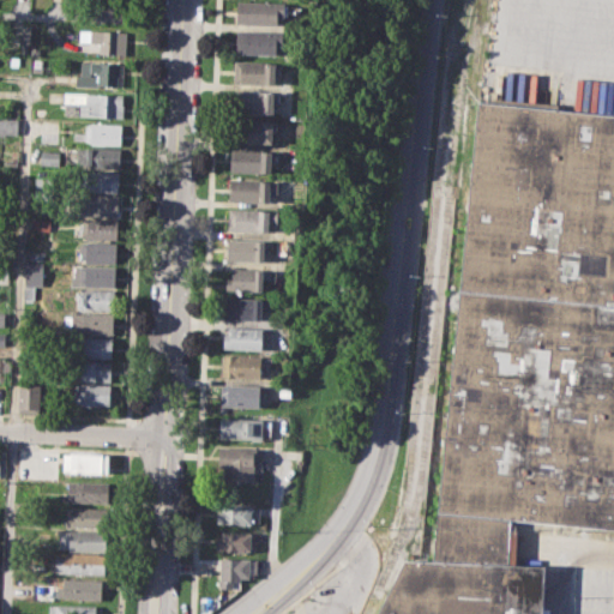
[(238,1),(286,2),(284,16),(280,16),(278,24),(236,23),(238,1)]
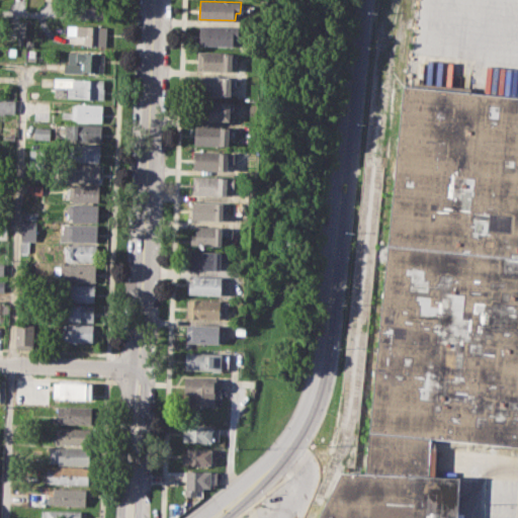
[(17,19),(26,19),(25,36),(17,36),(17,19)]
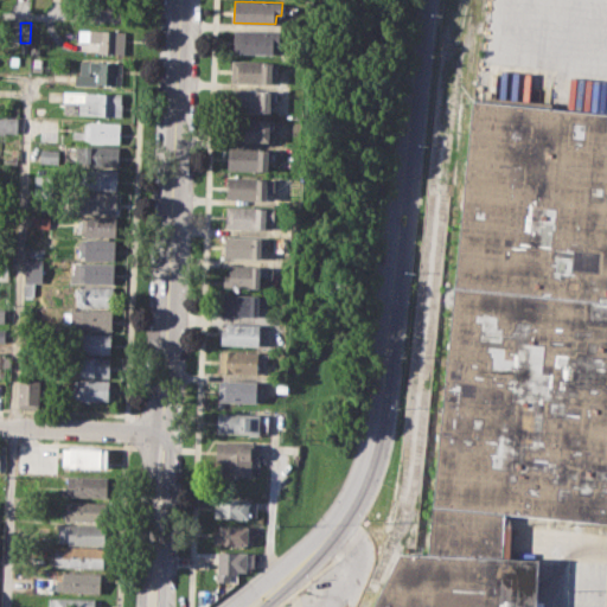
[(80,29),(126,31),(125,53),(98,52),(98,42),(78,40),(80,29)]
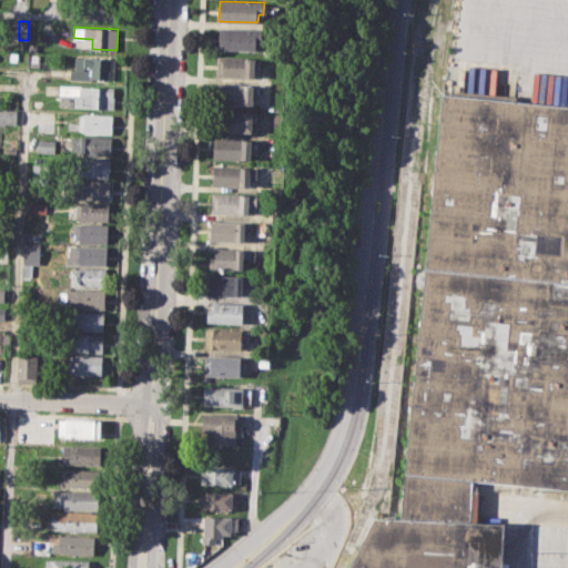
[(219,28),(262,30),(262,41),(256,41),(256,51),(217,49),(219,28)]
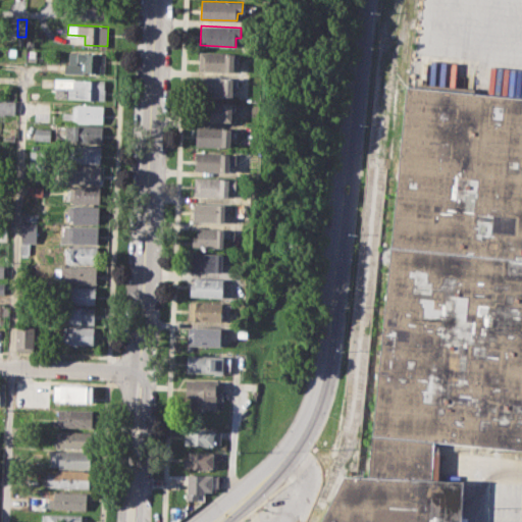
[(200,51),(240,52),(240,62),(235,62),(235,70),(200,69),(200,51)]
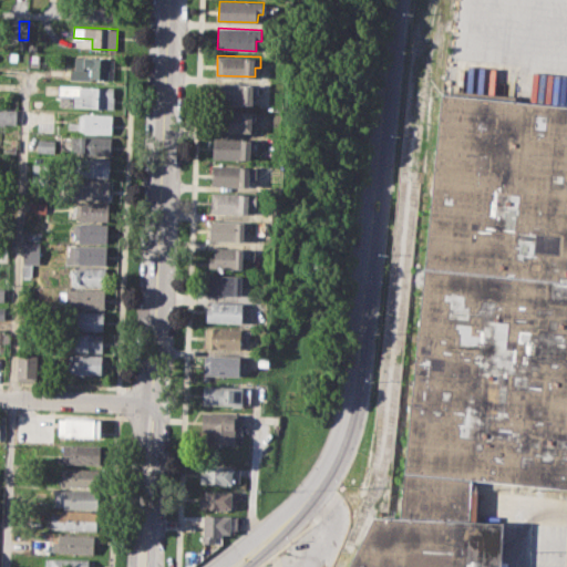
[(76,57),(115,58),(114,80),(70,78),(70,69),(75,69),(76,57)]
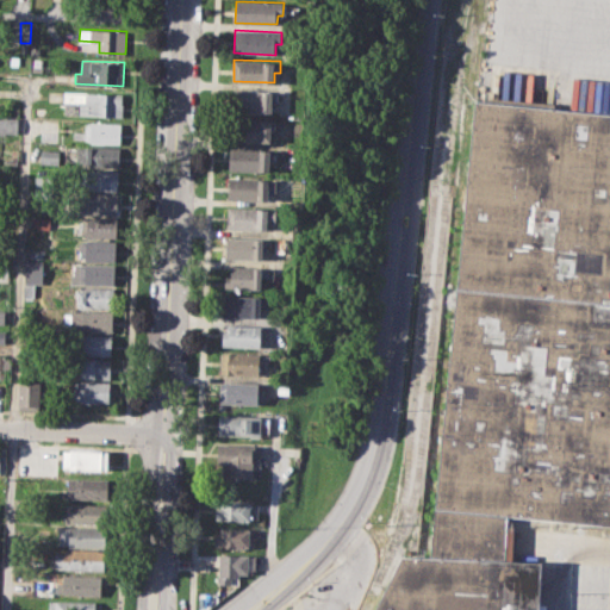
[(234,89),(279,92),(279,103),(273,103),(273,113),(232,111),(234,89)]
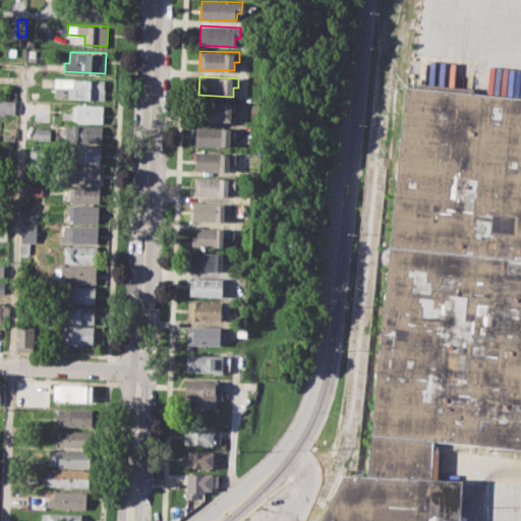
[(55,77),(105,79),(104,100),(54,98),(55,77)]
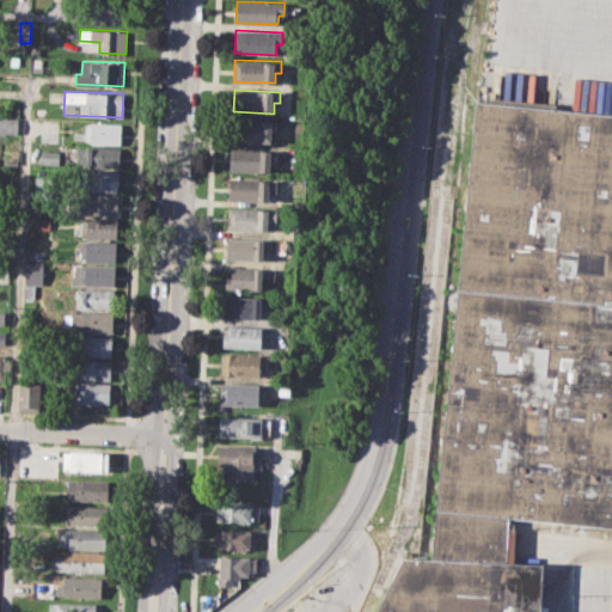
[(377,611),(404,557),(430,558),(477,101),(611,114),(611,527),(508,518),(508,527),(518,527),(516,562),(543,563),(540,611),(377,611)]
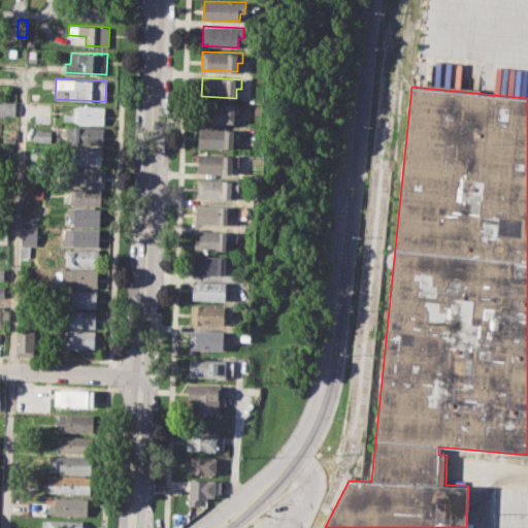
[(28,92),(40,92),(40,102),(28,101),(28,92)]
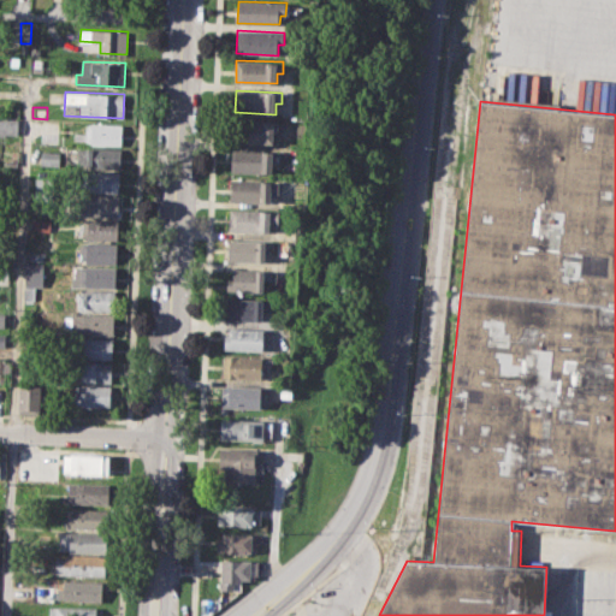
[(0,118),(17,119),(17,135),(0,134),(0,118)]
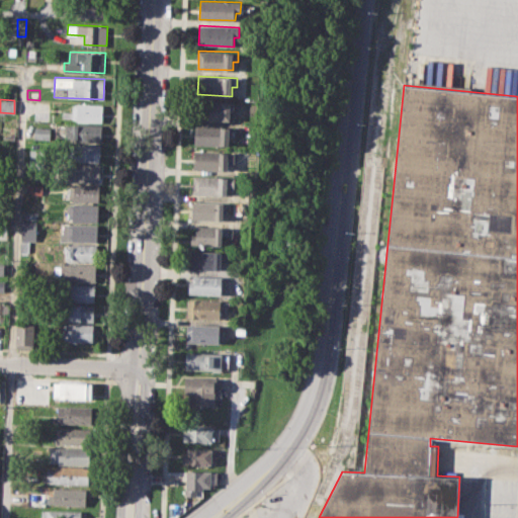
[(198,101),(239,103),(239,111),(231,110),(231,119),(197,118),(198,101)]
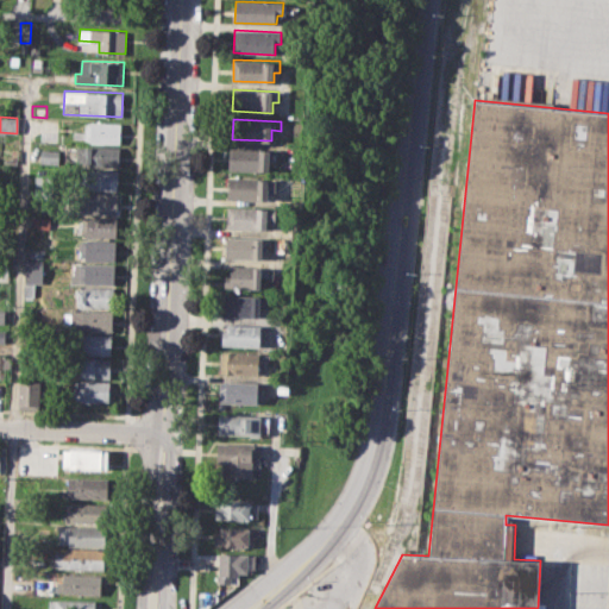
[(87,121),(121,123),(120,143),(86,142),(86,138),(73,138),(74,130),(87,130),(87,121)]
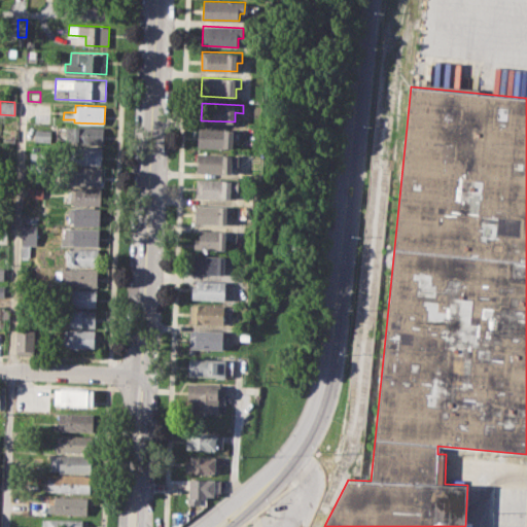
[(67,126),(104,127),(103,143),(73,142),(73,139),(66,139),(67,126)]
